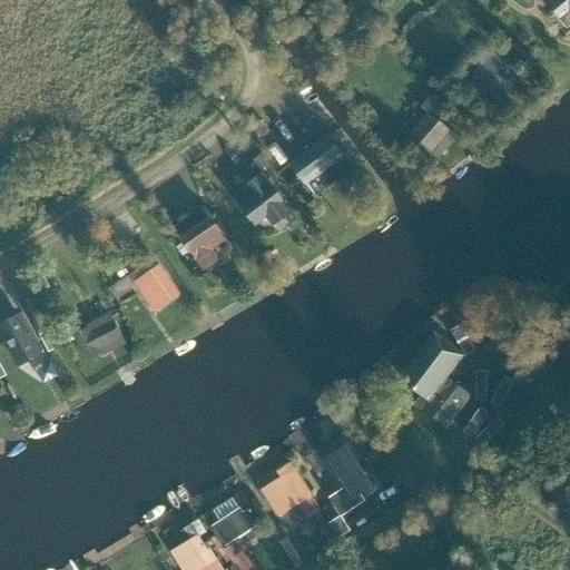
[(569,0),(557,0),(569,15),(569,0)]
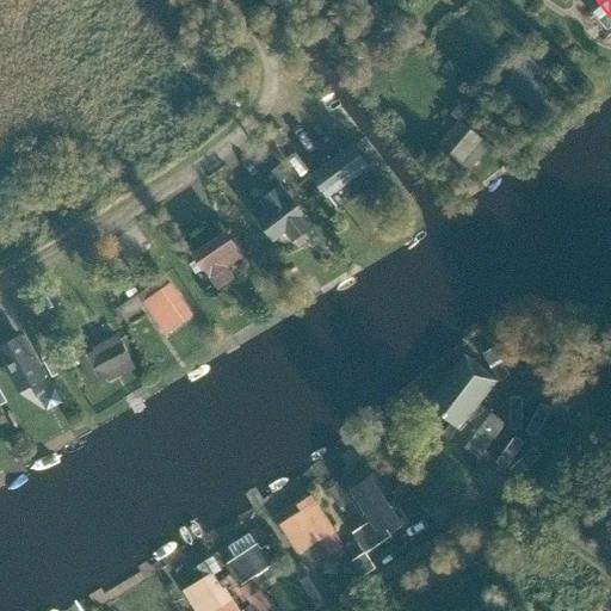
[(550,69),(524,45),(500,73),(526,97),(550,69)]
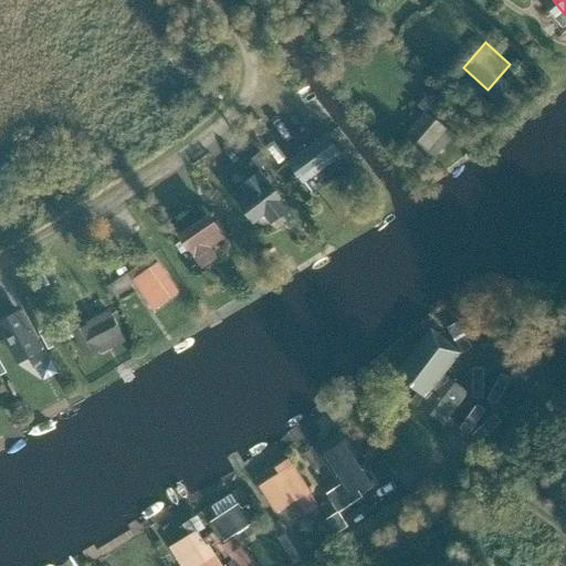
[(452,122),(430,102),(412,121),(436,142),(452,122)]
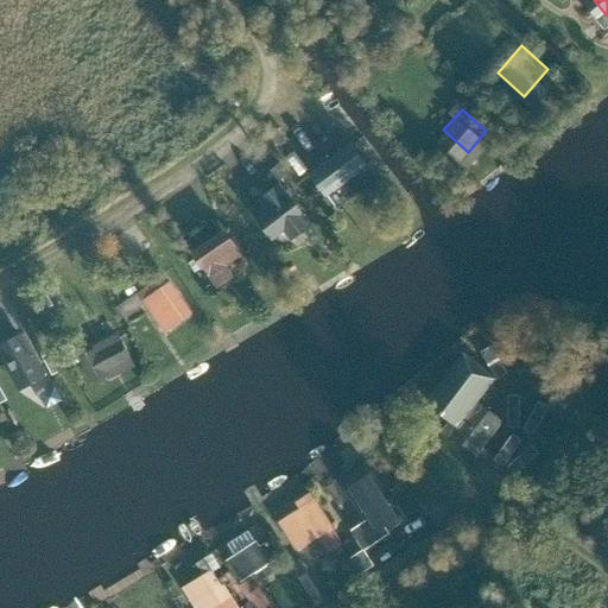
[(321,127),(301,141),(334,188),(354,173),(321,127)]
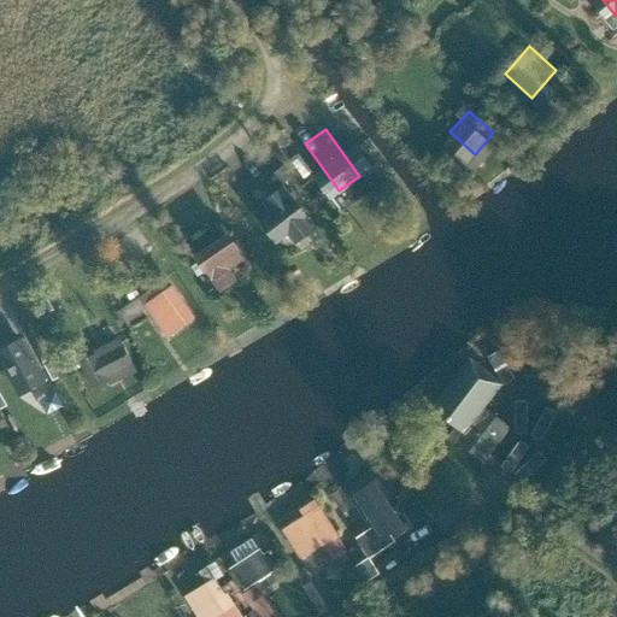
[(289,188),(263,206),(277,228),(304,210),(289,188)]
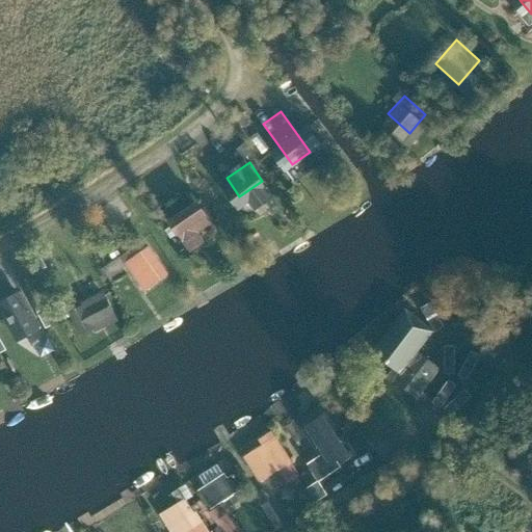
[(203,193),(170,212),(186,235),(216,215),(203,193)]
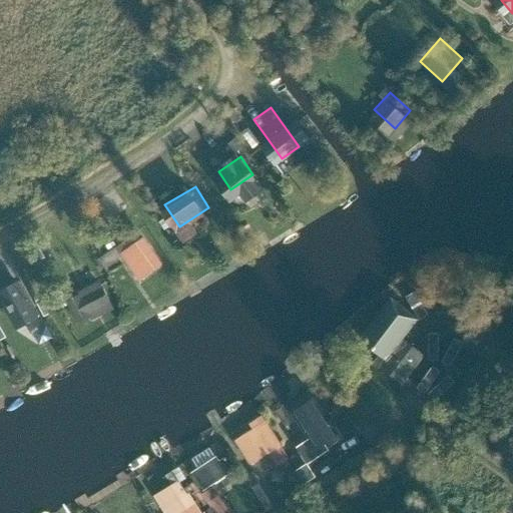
[(149,230),(121,246),(139,276),(166,260),(149,230)]
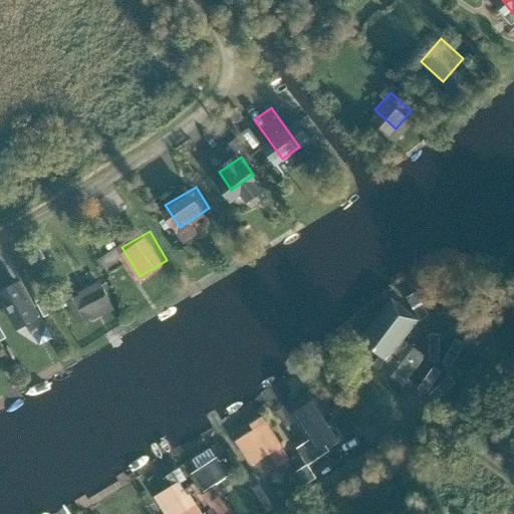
[(468,269),(412,345),(445,369),(500,292),(468,269)]
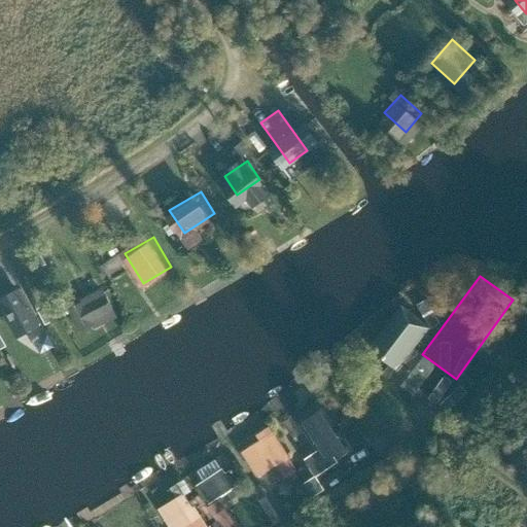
[(99,279),(64,301),(83,331),(117,310),(99,279)]
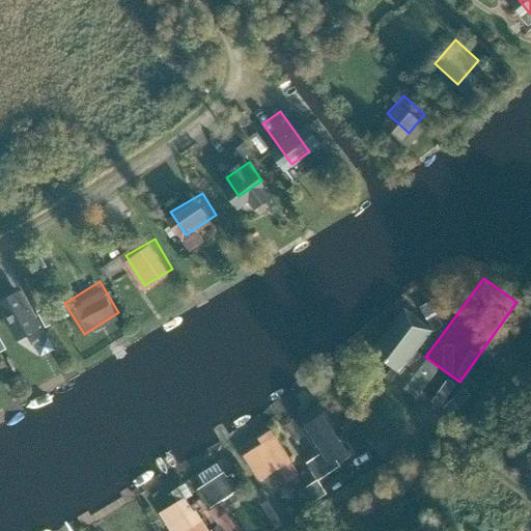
[(437,324),(399,301),(372,344),(410,367),(437,324)]
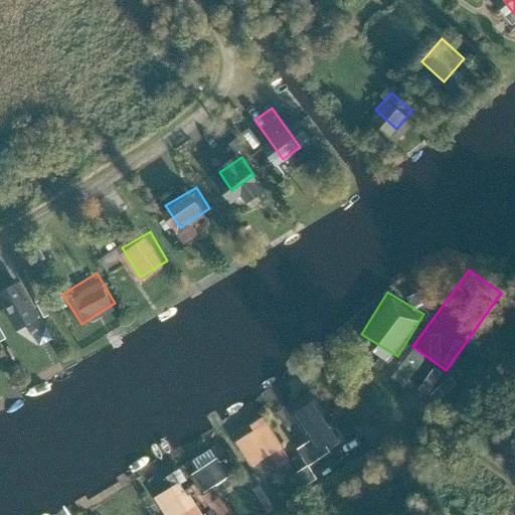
[(35,302),(6,318),(20,343),(49,327),(35,302)]
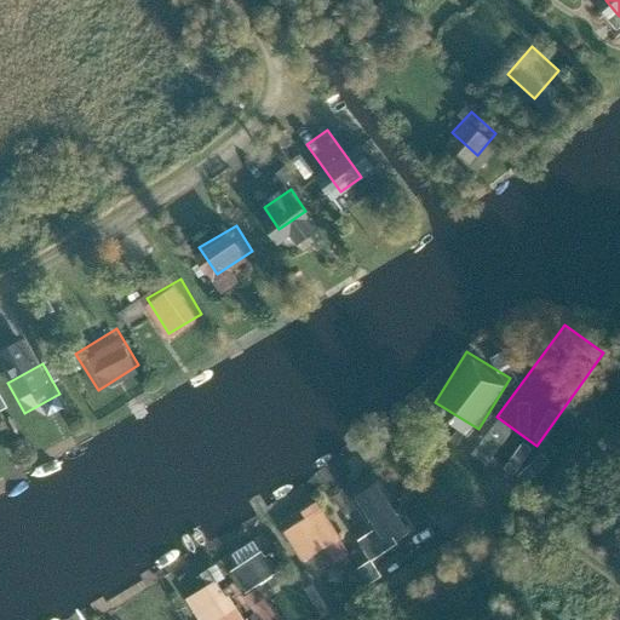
[(383,492),(361,506),(377,529),(384,540),(390,535),(405,524),(399,515),(403,511),(396,500),(391,504),(383,492)]
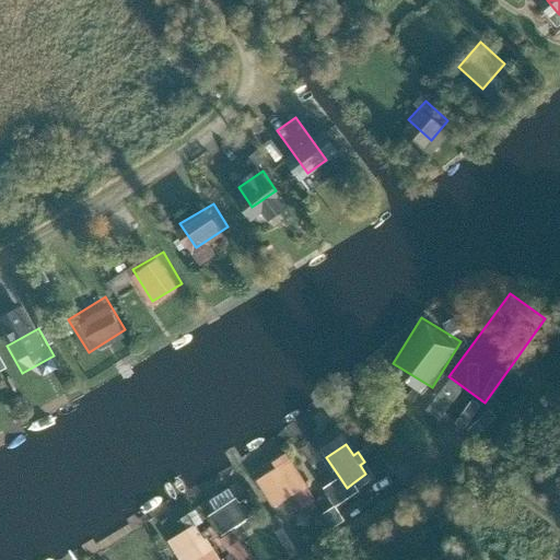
[(277,468),(255,480),(270,506),(292,493),(301,508),(314,500),(287,454),(272,462),(277,468)]
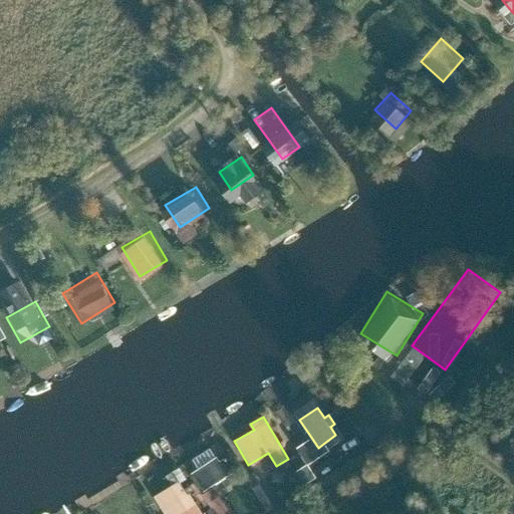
[(193,472),(204,490),(234,471),(223,454),(193,472)]
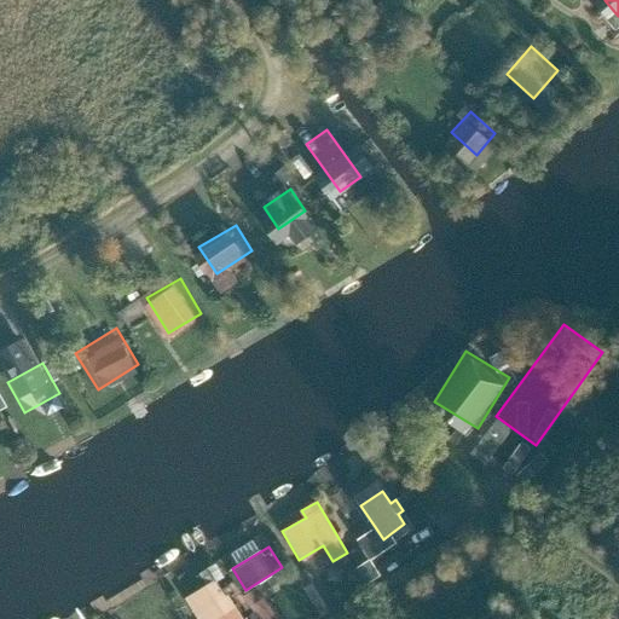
[(370,583),(385,574),(376,556),(360,565),(370,583)]
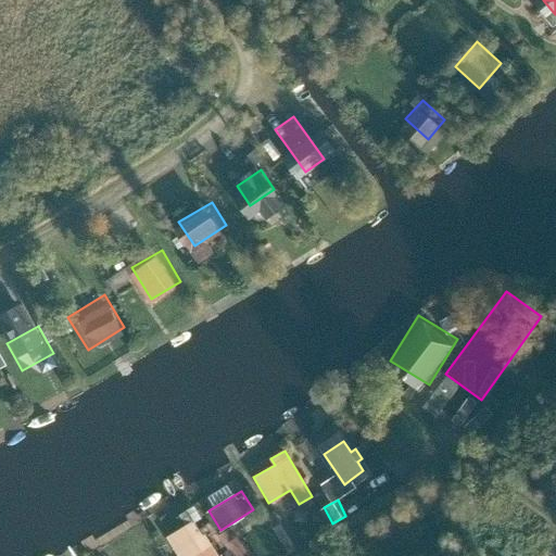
[(180,531),(168,538),(179,555),(182,555),(188,553),(189,555),(199,555),(198,554),(212,545),(205,535),(203,538),(193,522),(187,527),(180,531)]
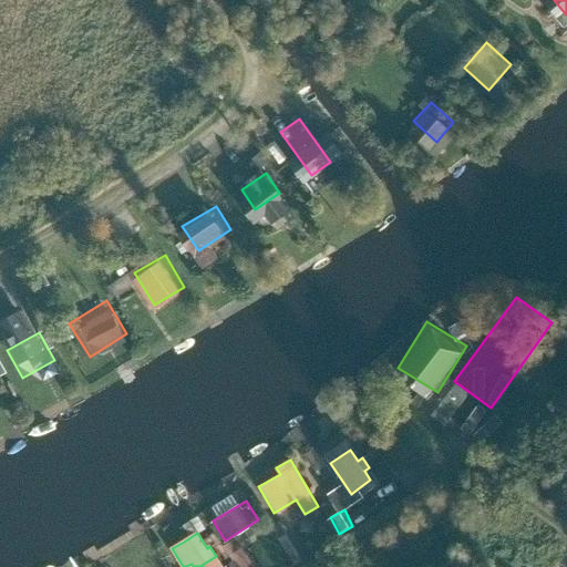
[(145,566),(143,566),(158,566),(150,552),(140,558),(145,566)]
